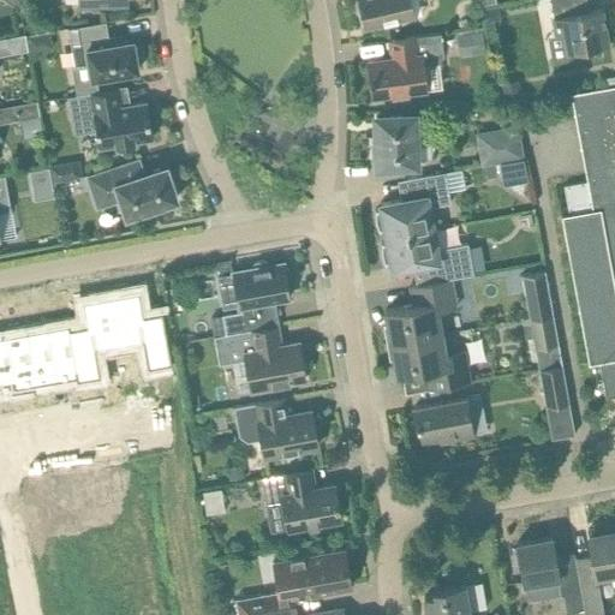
[(359,0),(366,28),(415,16),(411,0),(359,0)]
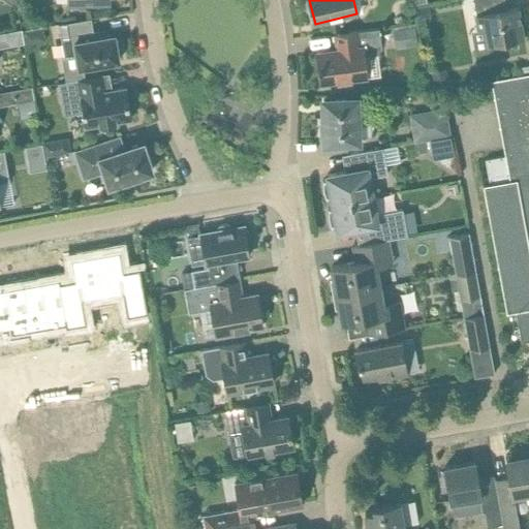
[(523,36),(518,7),(502,10),(500,0),(472,0),(478,30),(486,28),(488,42),(523,36)]
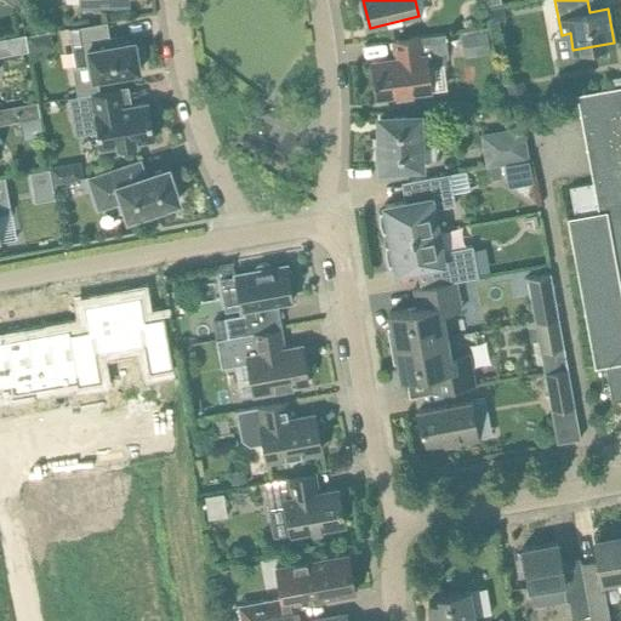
[(501,9),(488,10),(489,23),(503,22),(501,9)]
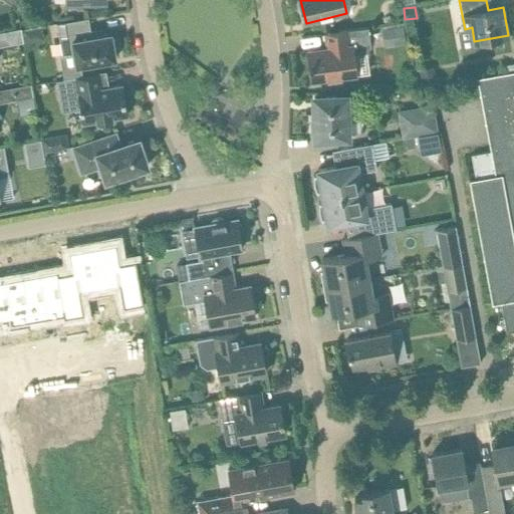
[(88,17),(57,23),(62,55),(74,53),(76,65),(89,62),(90,65),(103,63),(102,60),(116,58),(115,52),(117,51),(115,38),(112,38),(111,32),(97,35),(96,29),(90,30),(88,17)]
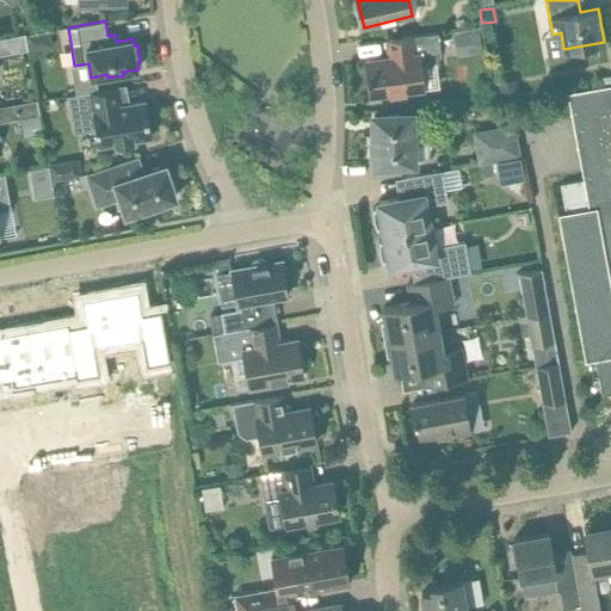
[(458,34),(454,34),(457,56),(481,53),(479,32),(481,32),(480,26),(458,30),(458,34)]
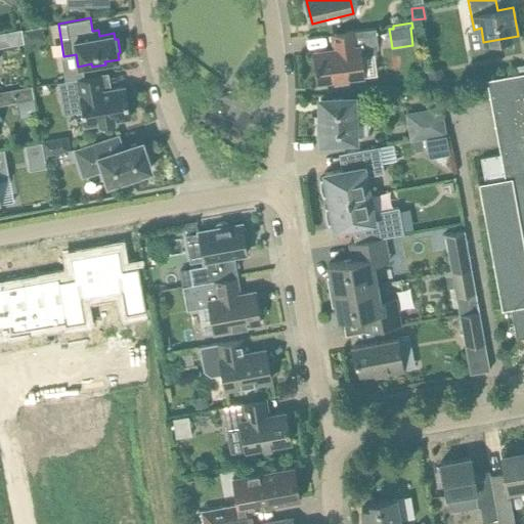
[(374,53),(378,47),(376,28),(338,33),(340,48),(313,52),(317,82),(332,80),(337,83),(345,82),(349,78),(363,76),(360,55),(374,53)]
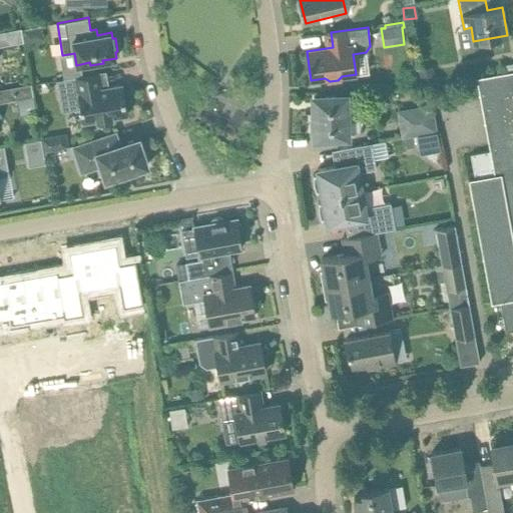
[(21,28),(9,30),(11,42),(23,40),(21,28)]
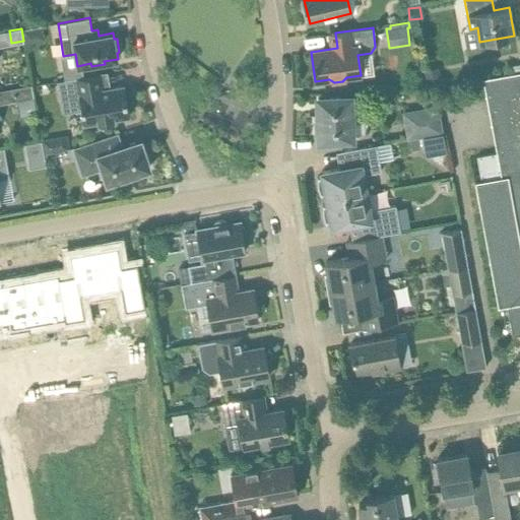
[(481,180),(474,182),(498,307),(507,305),(512,333),(512,334),(514,334),(519,332),(519,72),(483,79),(486,100),(490,113),(496,112),(502,146),(496,147),(497,153),(476,156),(481,180)]
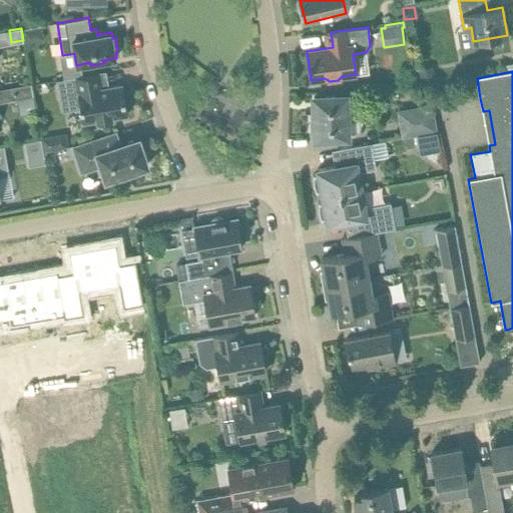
[(100,74),(100,72),(56,80),(59,97),(61,97),(63,110),(80,107),(83,122),(97,119),(97,121),(112,118),(112,116),(127,114),(122,85),(98,89),(95,74),(100,74)]
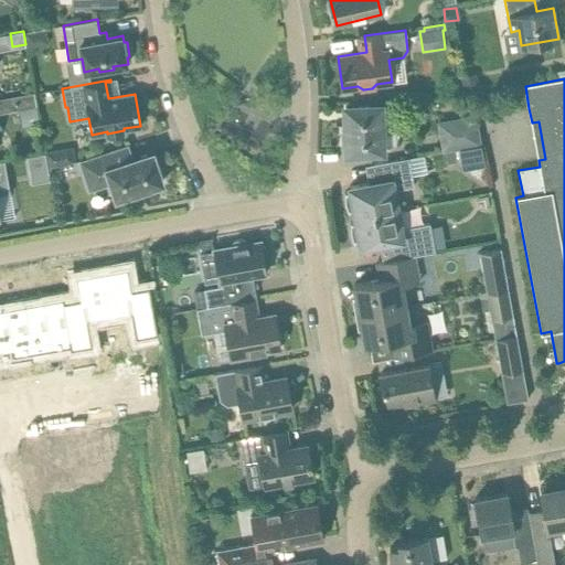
[(0,112),(19,108),(36,106),(34,92),(0,97),(0,112)]
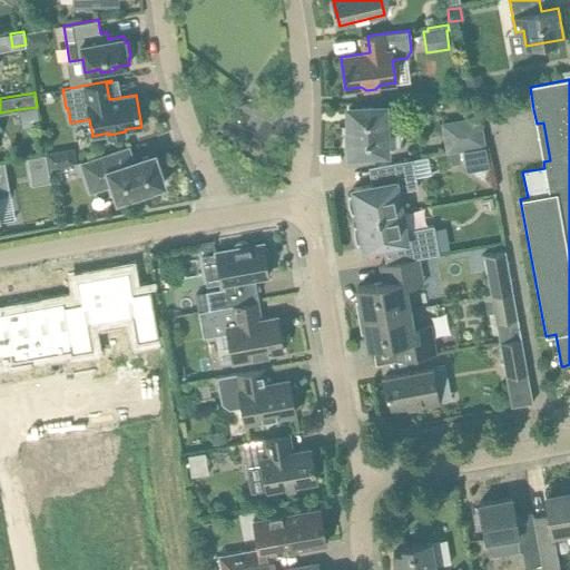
[(350,151),(385,150),(384,106),(349,107),(350,133),(345,133),(345,148),(350,148),(350,151)]
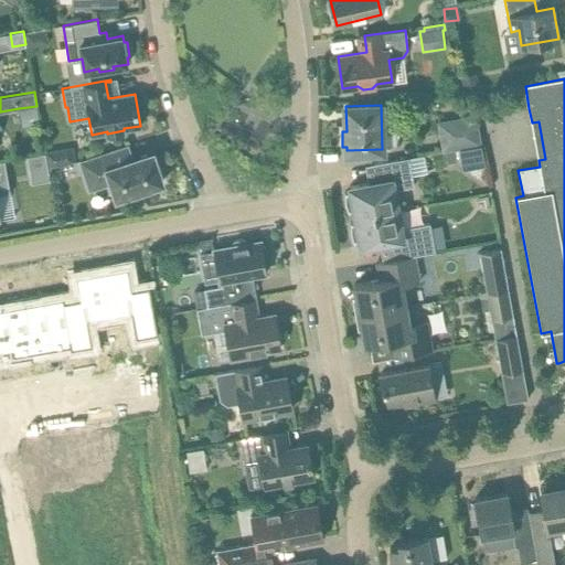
[(36,106),(19,108),(22,128),(40,125),(36,106)]
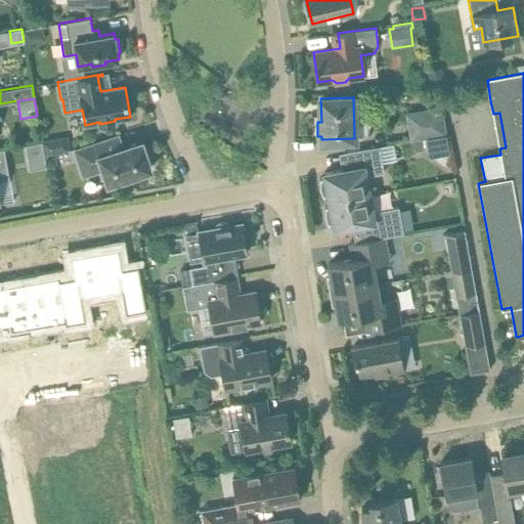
[(407,114),(411,138),(444,132),(440,108),(407,114)]
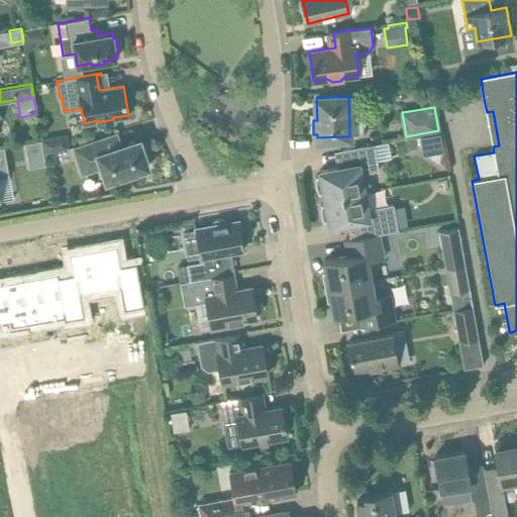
[(121,145),(116,132),(74,146),(82,173),(102,167),(106,181),(148,167),(139,139),(121,145)]
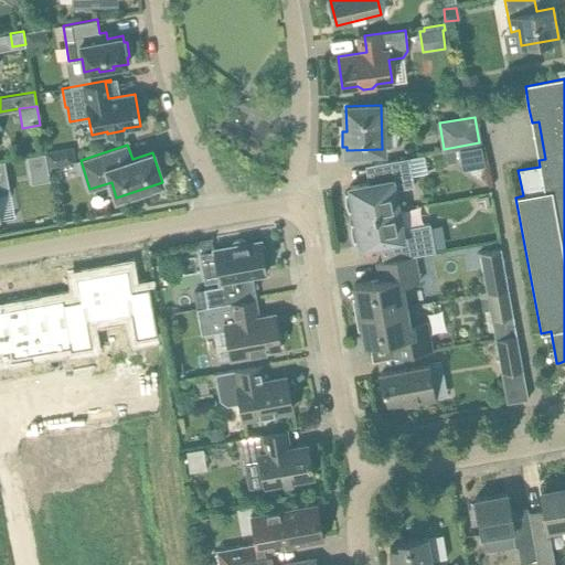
[(53,153),(46,155),(49,170),(55,168),(53,153)]
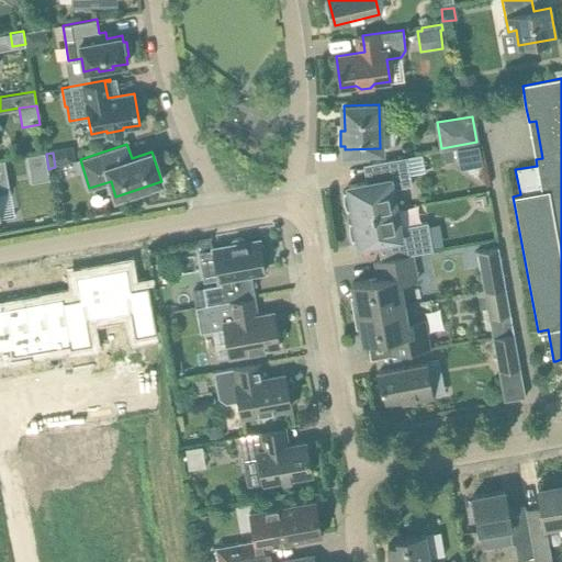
[(343,191),(343,194),(343,198),(344,202),(344,205),(345,209),(347,212),(348,211),(348,210),(351,210),(352,215),(396,208),(392,188),(412,184),(409,173),(425,171),(422,154),(406,157),(394,159),(372,163),(375,180),(367,181),(347,186),(348,191),(345,192),(345,191),(343,191)]
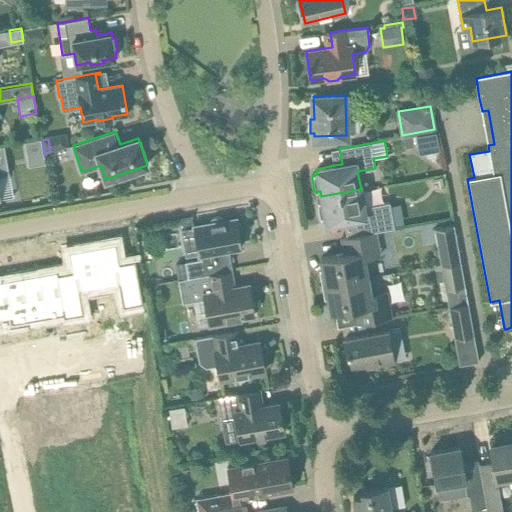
[(4,145),(0,145),(0,176),(9,175),(4,145)]
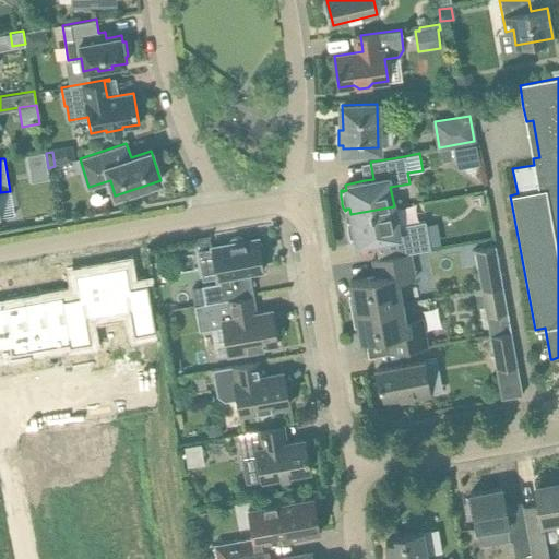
[(384,239),(388,257),(409,252),(430,249),(425,221),(397,226),(394,206),(351,214),(352,221),(348,221),(346,219),(346,224),(347,228),(347,233),(348,237),(351,240),(352,240),(352,239),(355,238),(356,245),(384,239)]
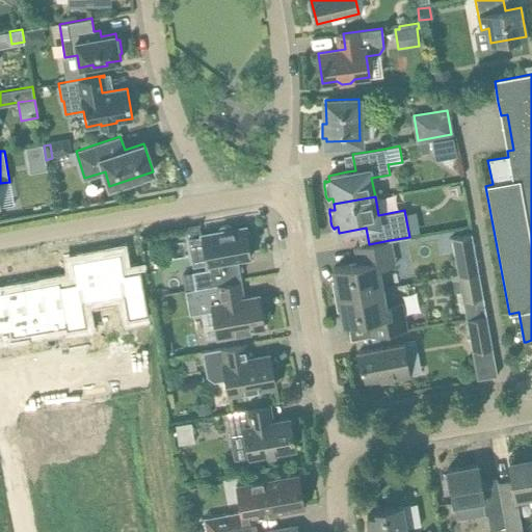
[(198,224),(185,228),(187,236),(201,234),(198,224)]
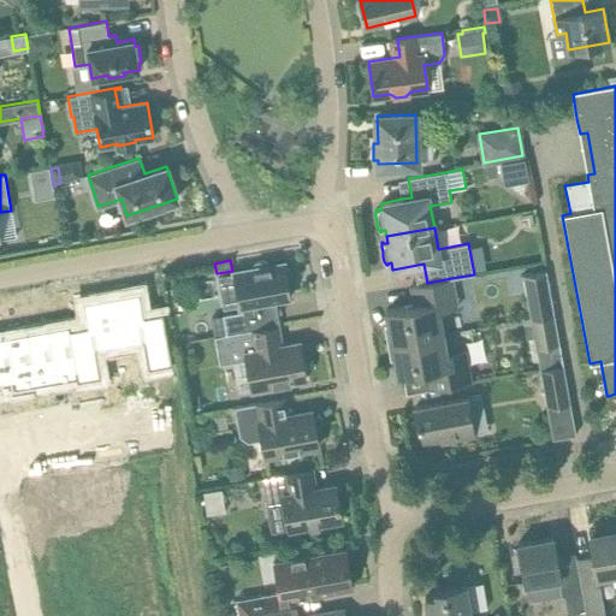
[(238,306),(291,296),(289,284),(291,280),(290,271),(286,267),(285,264),(268,266),(268,264),(265,261),(255,262),(253,266),(254,270),(232,273),(238,306)]
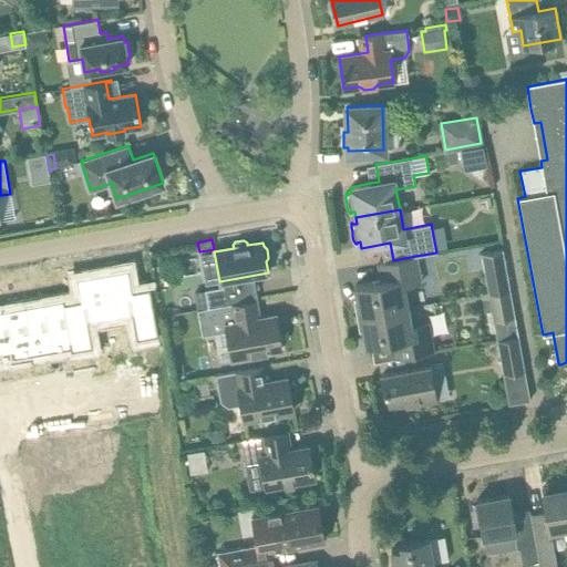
[(481,254),(487,292),(509,288),(503,249),(481,254)]
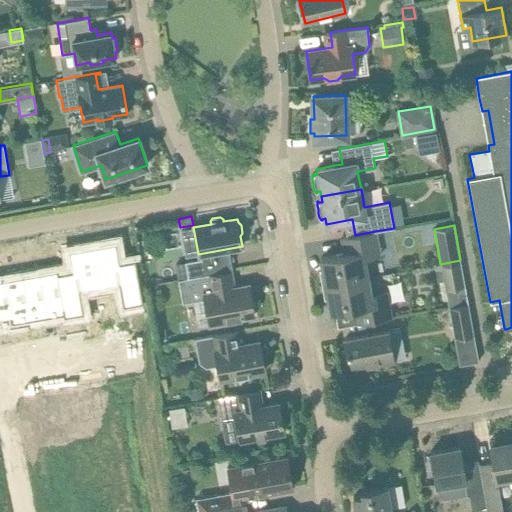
[(322,286),(367,277),(362,251),(378,248),(375,231),(355,235),(342,237),(345,253),(321,257),(323,269),(320,272),(322,286)]
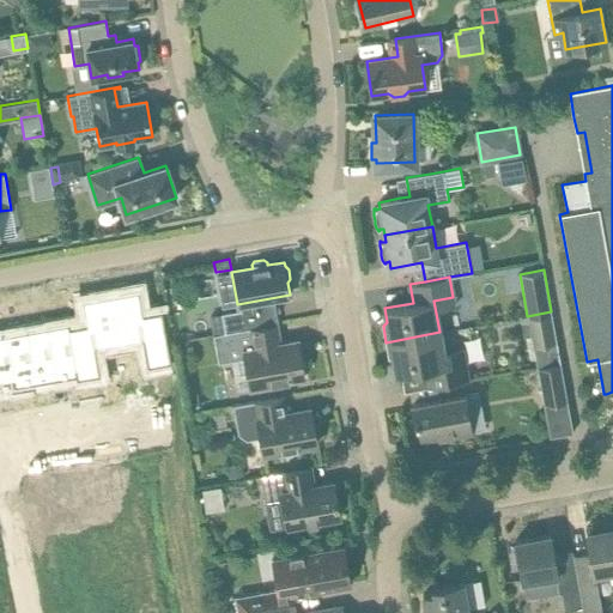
[(114,296),(110,296),(119,344),(143,339),(147,363),(147,368),(171,363),(162,311),(143,315),(139,291),(114,296)]
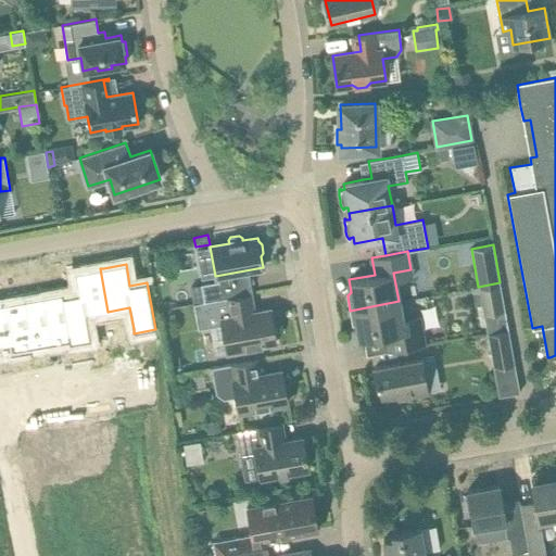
[(63,298),(62,298),(70,341),(68,341),(70,344),(90,341),(90,339),(86,315),(108,312),(100,268),(98,269),(75,274),(78,294),(63,298)]
